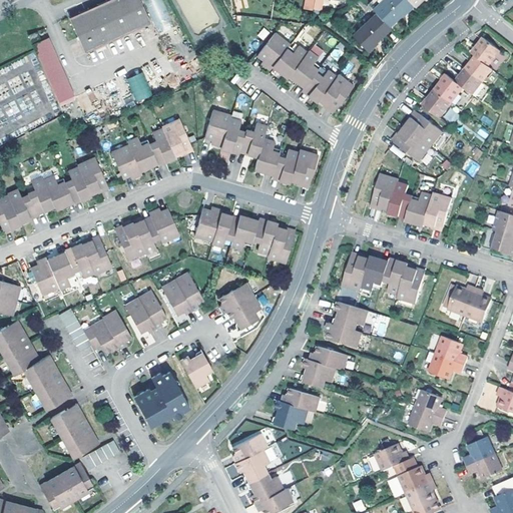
[(139,0),(105,0),(70,16),(85,52),(149,23),(139,0)]
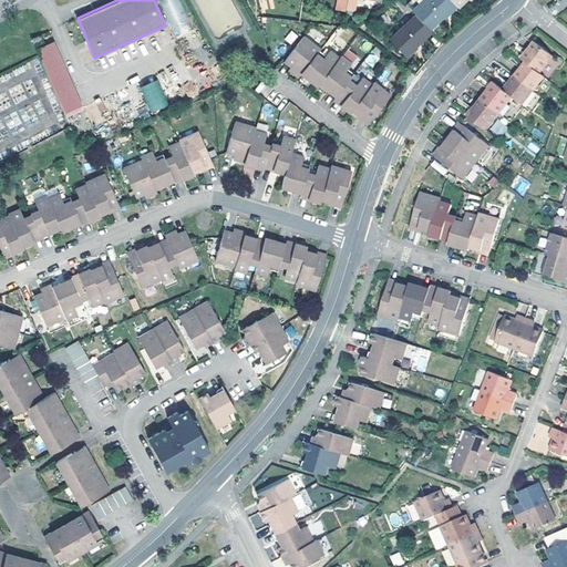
[(179,0),(158,0),(174,38),(193,30),(179,0)]
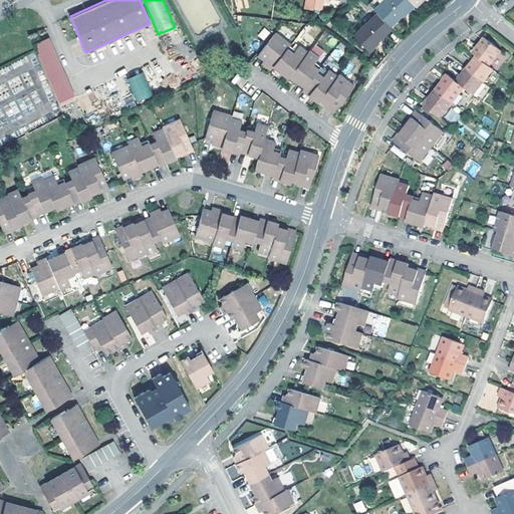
[(375,14),(389,27),(413,6),(407,0),(382,0),(372,9),(375,14)]
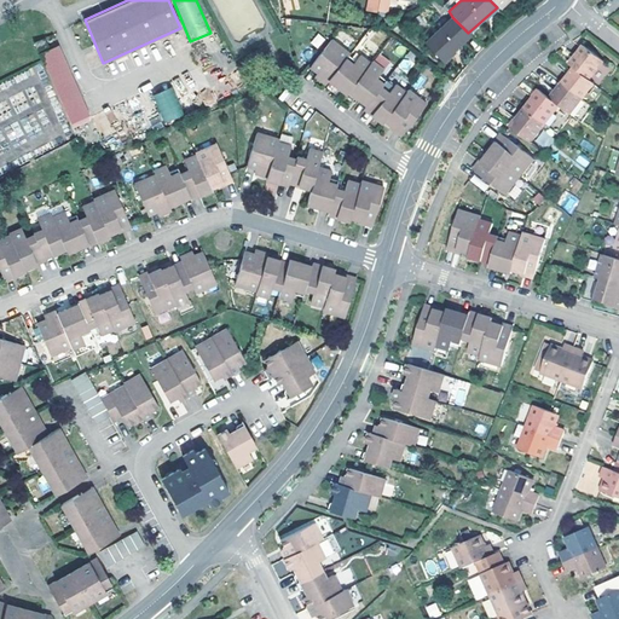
[(468,33),(452,17),(424,42),(441,62),(470,35),(468,33)]
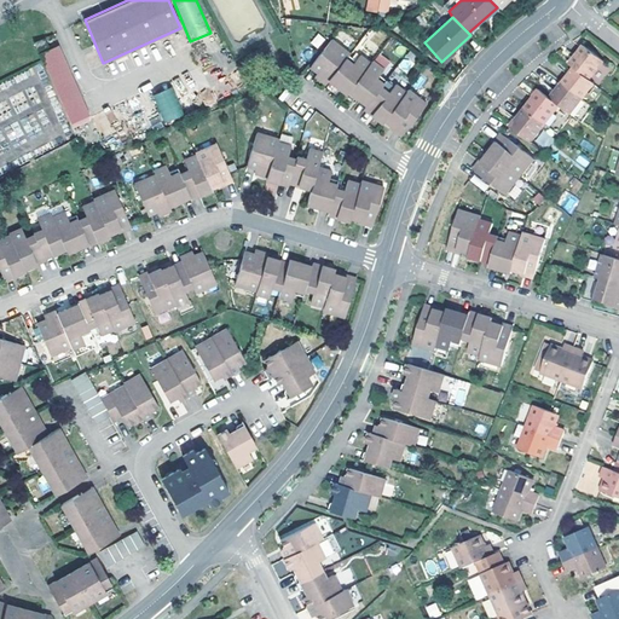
[(318,34),(311,42),(318,48),(325,39),(318,34)]
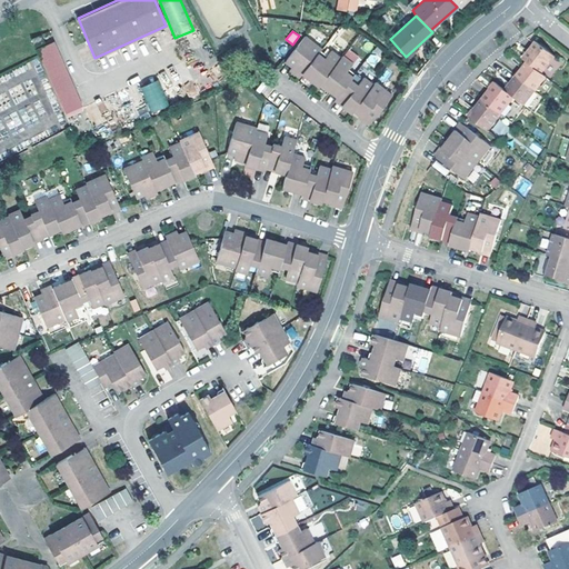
[(36,48),(46,45),(41,35),(31,38),(36,48)]
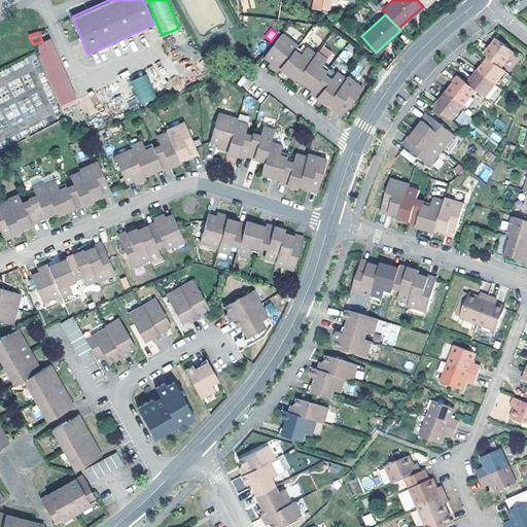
[(283,34),(265,58),(270,62),(272,63),(273,65),(271,67),(277,72),(282,66),(296,47),(297,46),(283,34)]
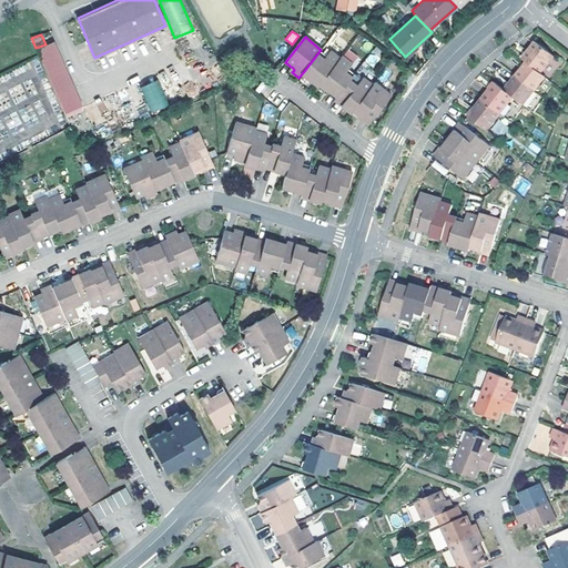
[(525,60),(539,72),(553,54),(535,39),(524,52),(520,57),(525,60)]
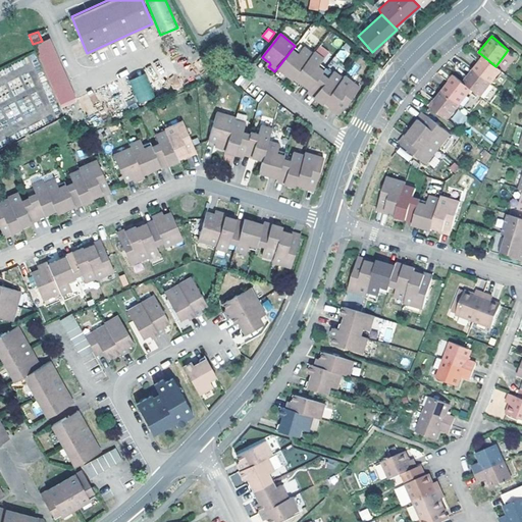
[(42,41),(33,44),(36,50),(59,104),(74,97),(49,38),(42,41)]
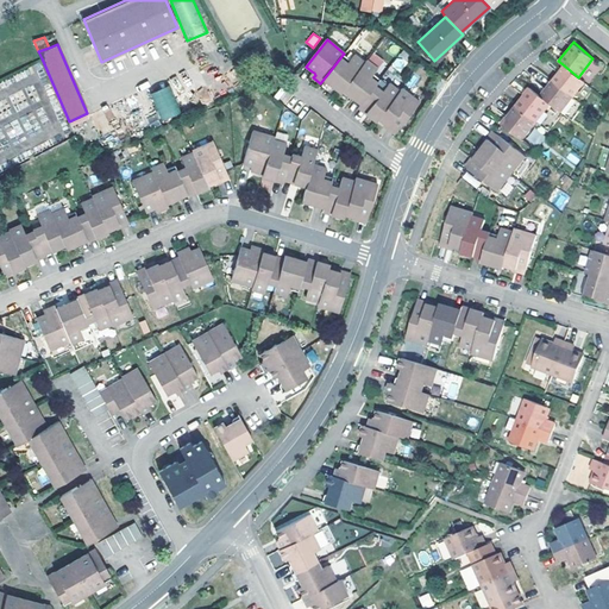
[(391,66),(400,71),(409,58),(401,52),(391,66)]
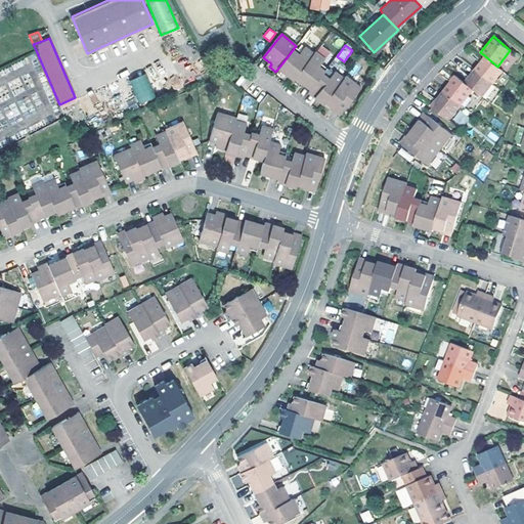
[(295,47),(280,66),(287,70),(288,72),(290,73),(288,76),(294,80),(295,78),(314,54),(305,46),(301,51),(295,47)]
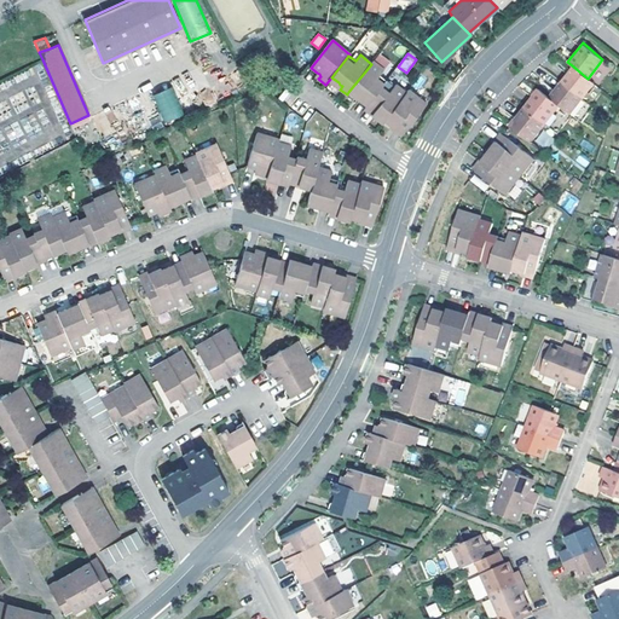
[(374,62),(371,64),(348,92),(354,97),(357,94),(359,96),(362,98),(369,103),(382,87),(387,81),(380,75),(385,70),(374,62)]
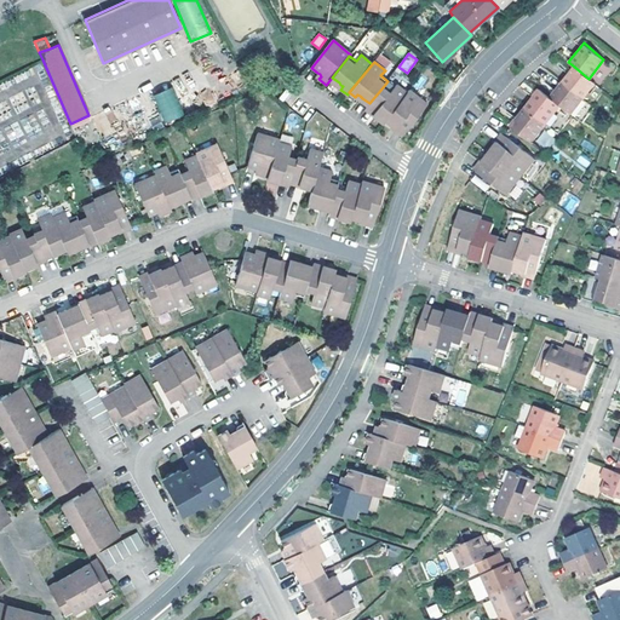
[(568,72),(561,80),(581,97),(593,82),(589,79),(573,65),(568,72)]
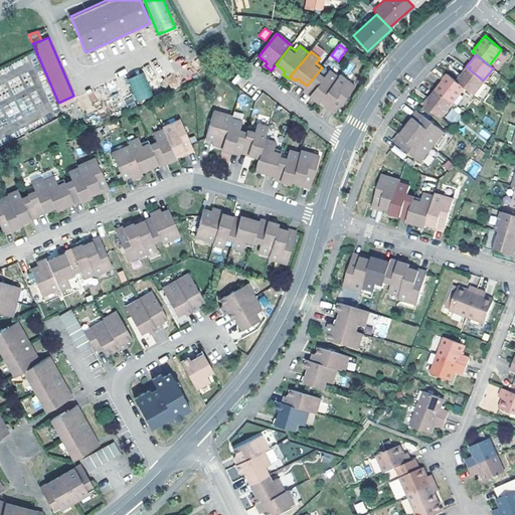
[(350,62),(342,71),(347,75),(355,66),(350,62)]
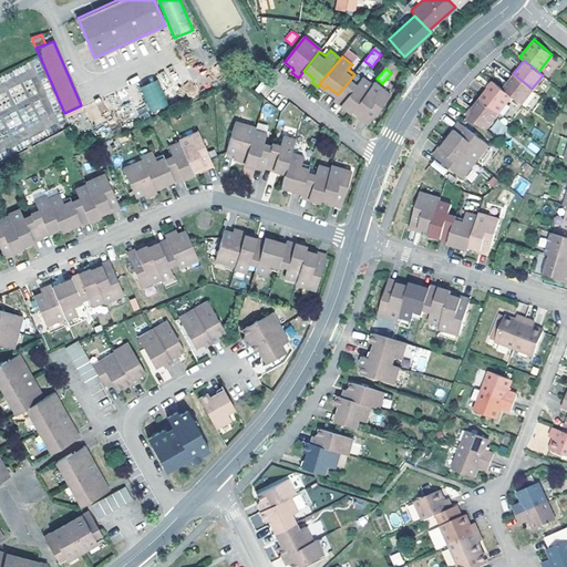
[(512,95),(521,103),(532,89),(513,73),(502,88),(512,95)]
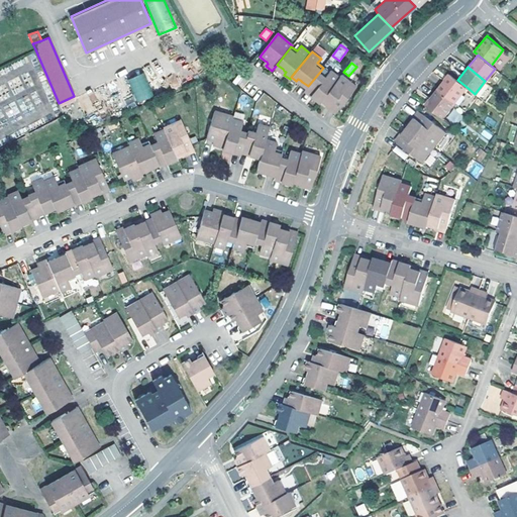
[(321,101),(339,78),(331,71),(325,78),(319,73),(308,86),(306,89),(312,94),(314,95),(315,96),(313,99),(319,104),(321,101)]
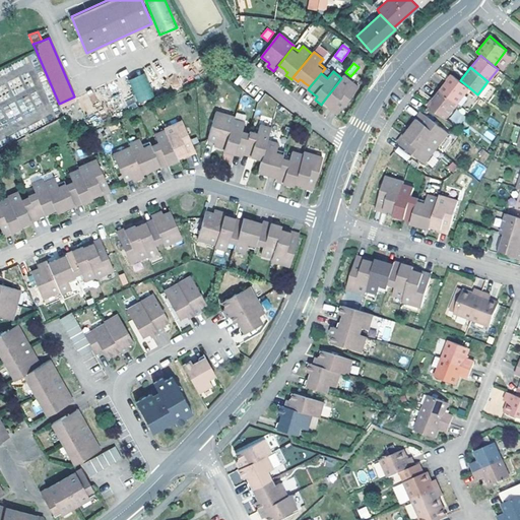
[(138,104),(154,98),(144,73),(128,80),(138,104)]
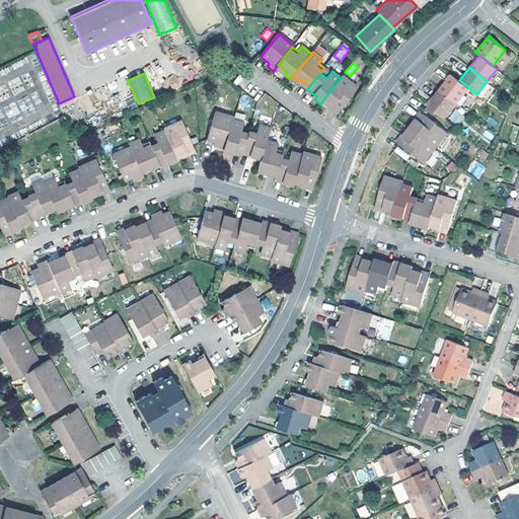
[(451,74),(439,89),(455,102),(468,87),(459,80),(451,74)]
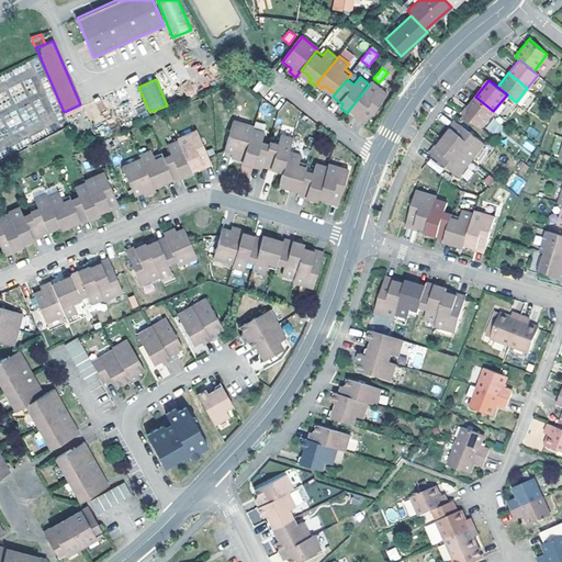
[(371,82),(369,85),(349,110),(355,114),(357,111),(359,112),(360,113),(359,116),(366,121),(386,94),(371,82)]
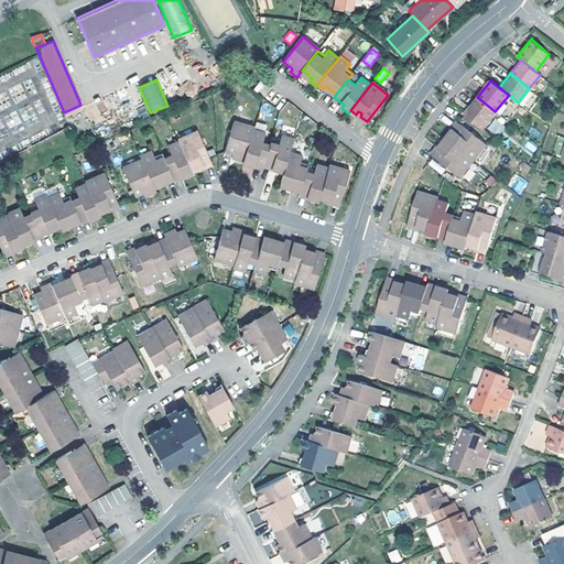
[(463,115),(466,117),(481,129),(495,111),(477,97),(463,115)]
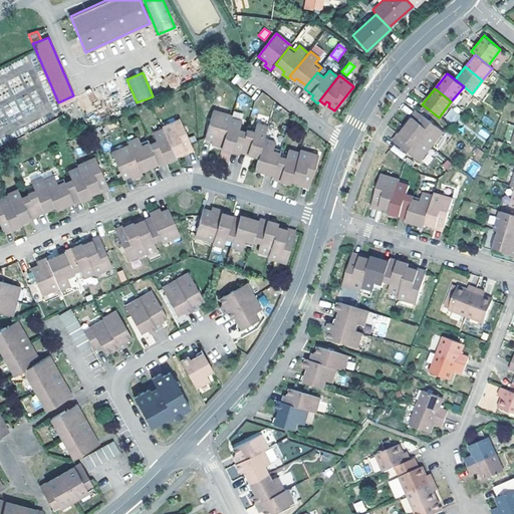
[(454,121),(457,110),(450,108),(447,119),(454,121)]
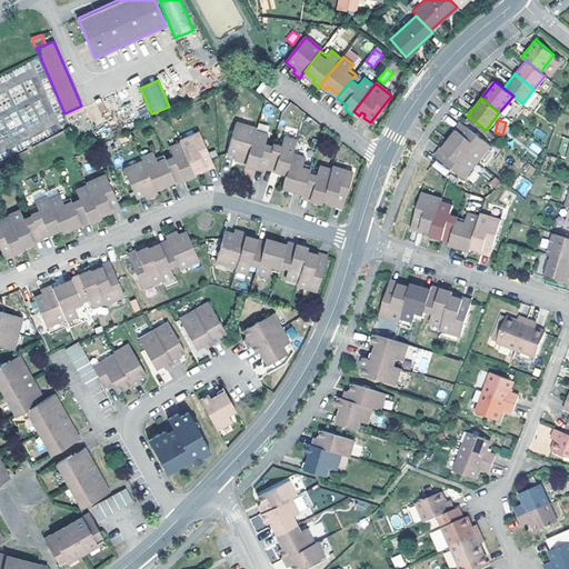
[(247,163),(257,132),(257,129),(238,123),(228,155),(237,157),(239,158),(241,158),(240,161),(247,163)]
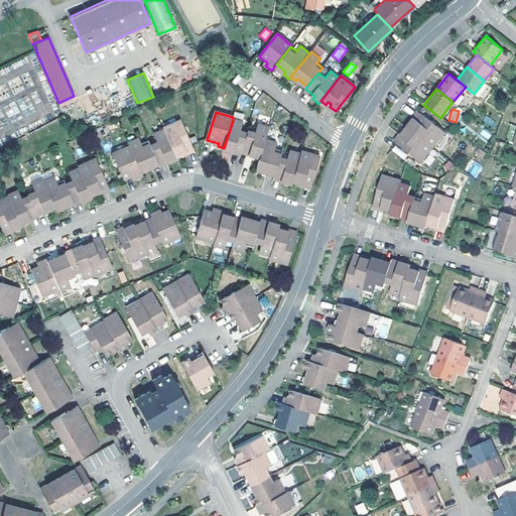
[(411,123),(407,128),(432,148),(443,133),(420,114),(415,121),(417,122),(416,124),(415,126),(411,123)]
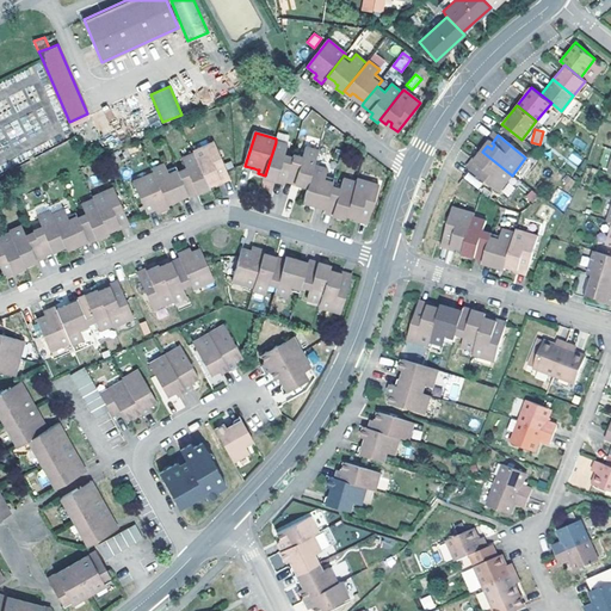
[(276,142),(265,176),(264,179),(272,181),(273,178),(276,178),(279,179),(288,181),(288,179),(294,161),(285,158),(289,147),(276,142)]
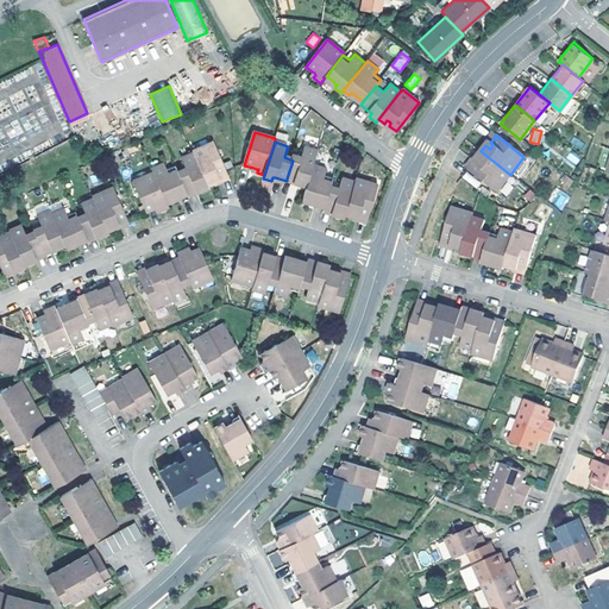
[(230,177),(227,173),(214,143),(194,151),(194,154),(209,188),(217,186),(215,181),(218,180),(220,179),(221,181),(230,177)]
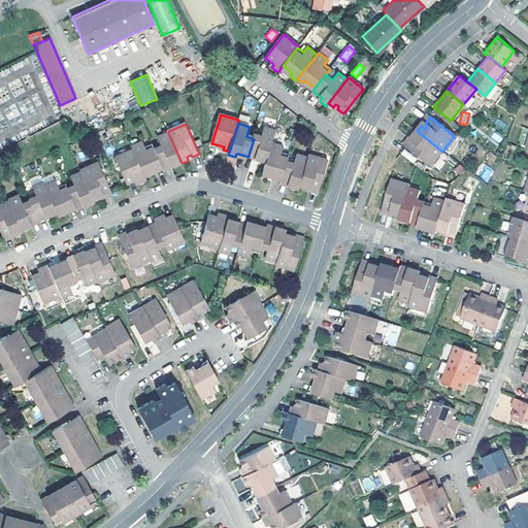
[(266,164),(271,144),(275,133),(264,129),(262,138),(254,136),(254,139),(249,155),(257,157),(258,157),(260,158),(259,161),(266,164)]
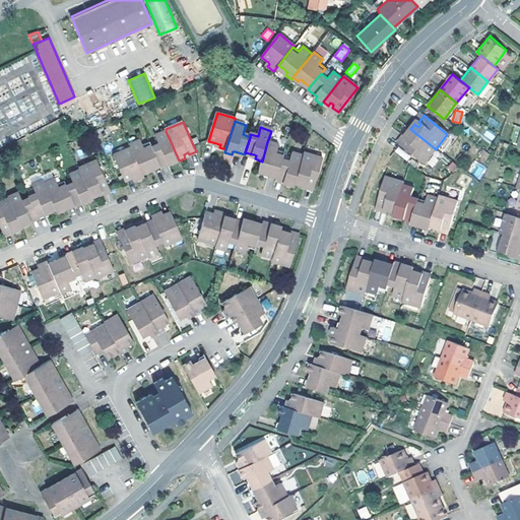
[(436,149),(410,129),(405,135),(410,138),(408,140),(407,141),(404,138),(399,145),(424,165),(436,149)]
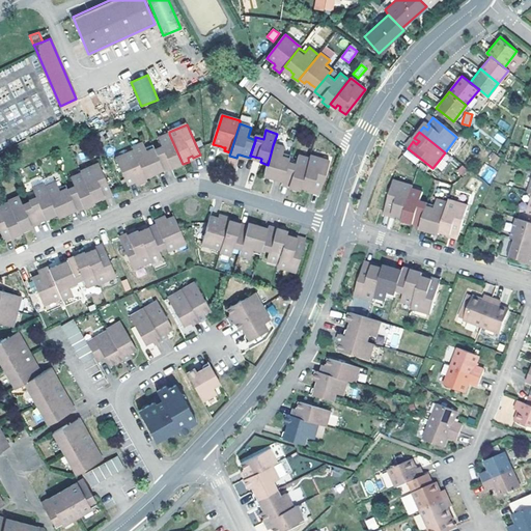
[(497,133),(494,139),(503,143),(506,137),(497,133)]
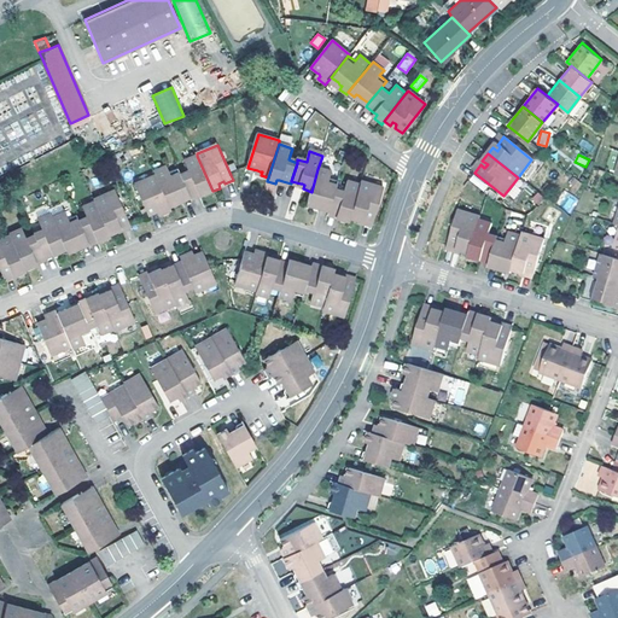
[(181,175),(190,196),(191,198),(200,193),(202,193),(205,192),(207,196),(214,193),(213,191),(197,156),(185,162),(190,172),(181,175)]
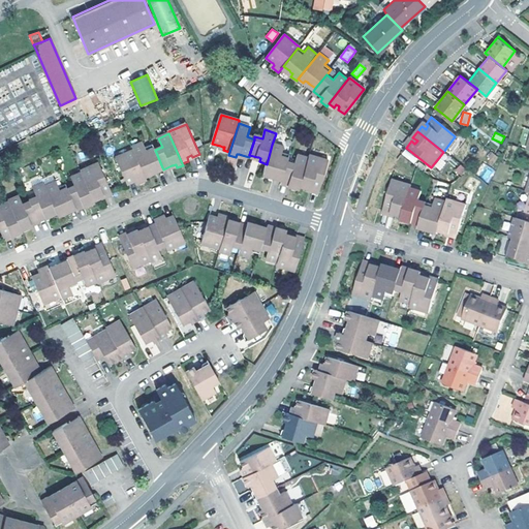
[(155,170),(162,167),(155,150),(153,146),(145,149),(142,143),(131,148),(133,152),(146,179),(152,176),(151,173),(153,172),(155,170)]
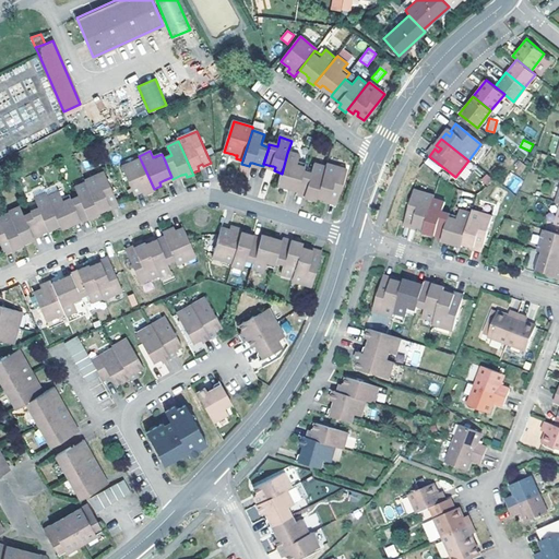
[(299,189),(304,173),(306,166),(298,164),(299,156),(287,153),(282,174),(278,187),(285,189),(286,185),(288,186),(290,187),(299,189)]
